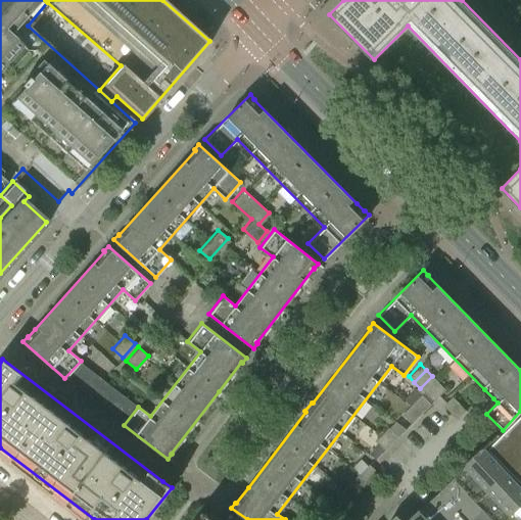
[(420,388),(426,394),(438,382),(432,376),(420,388)]
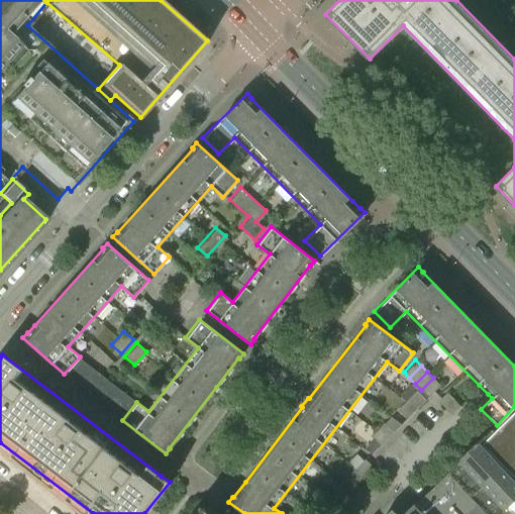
[(427,395),(432,390),(438,384),(433,378),(421,390),(427,395)]
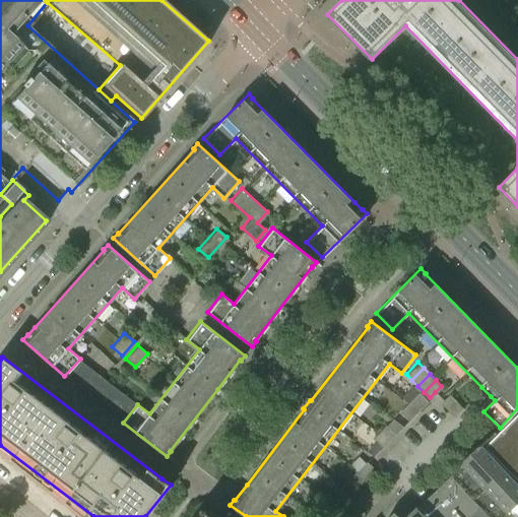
[(411,398),(421,407),(427,400),(417,391),(411,398)]
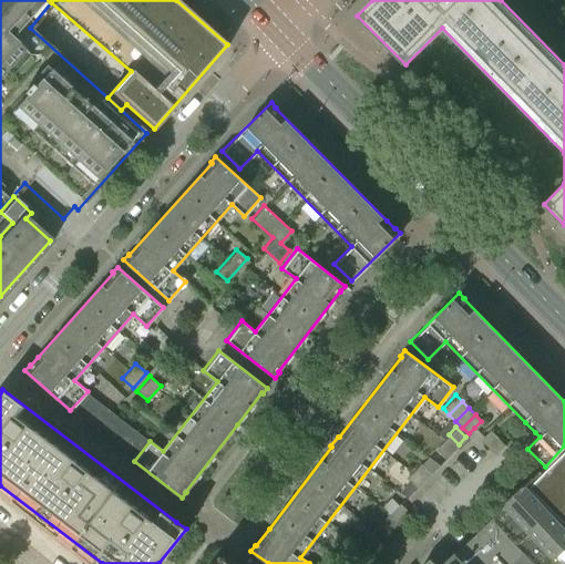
[(489,429),(482,436),(480,439),(486,447),(496,437),(489,429)]
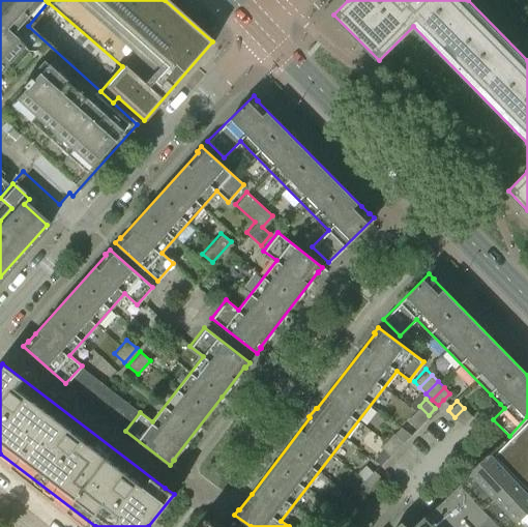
[(415,410),(413,412),(422,421),(429,415),(419,406),(415,410)]
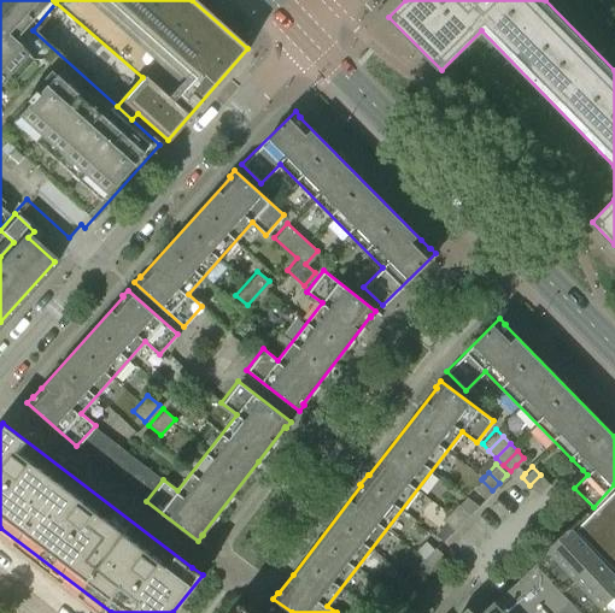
[(538,493),(548,482),(540,475),(529,485),(538,493)]
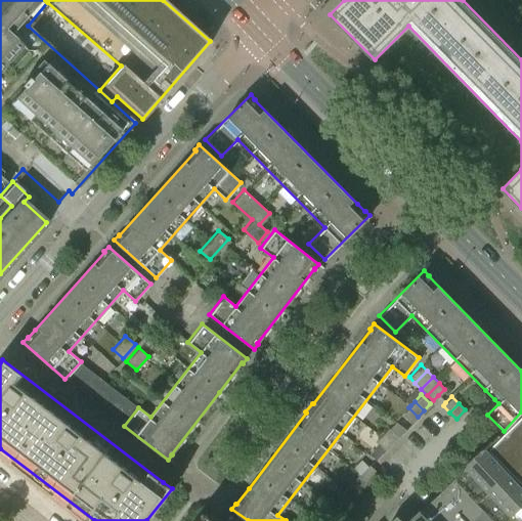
[(401,414),(410,423),(418,417),(408,407),(401,414)]
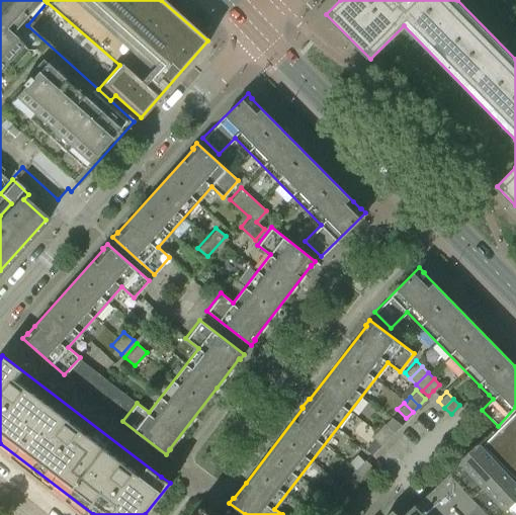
[(515,409),(481,444),(495,458),(515,479),(515,409)]
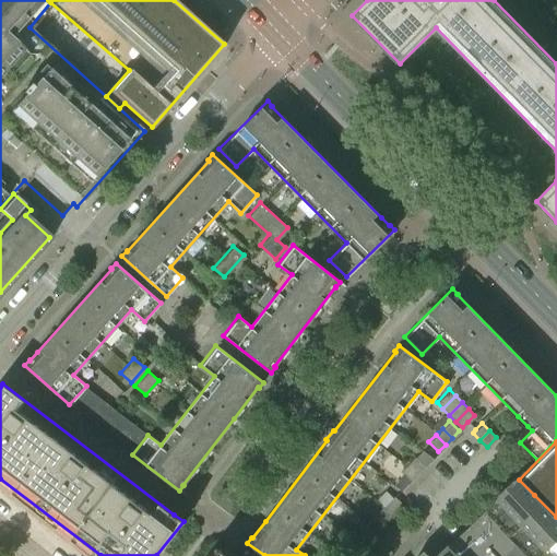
[(417,473),(424,465),(414,456),(407,463),(417,473)]
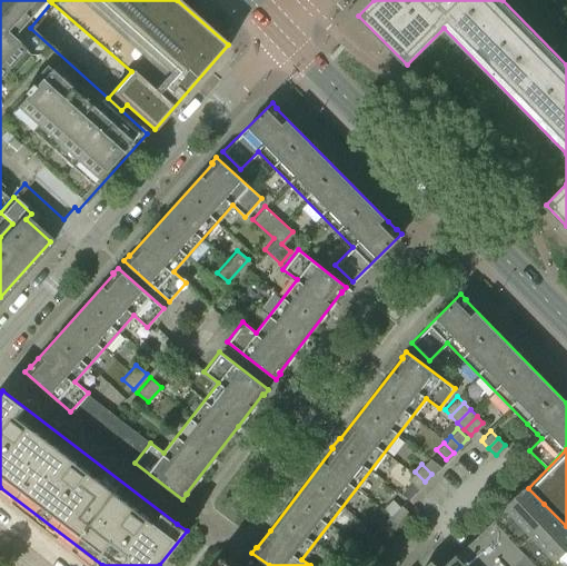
[(417,488),(425,482),(415,472),(407,478),(417,488)]
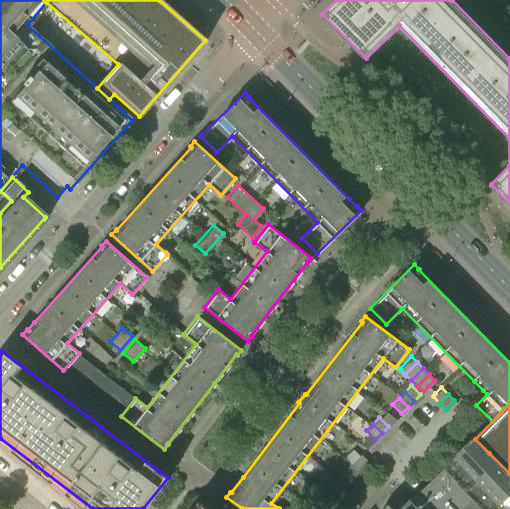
[(509,508),(509,478),(503,471),(472,438),(454,454),(455,455),(442,467),(464,490),(481,508),(509,508)]
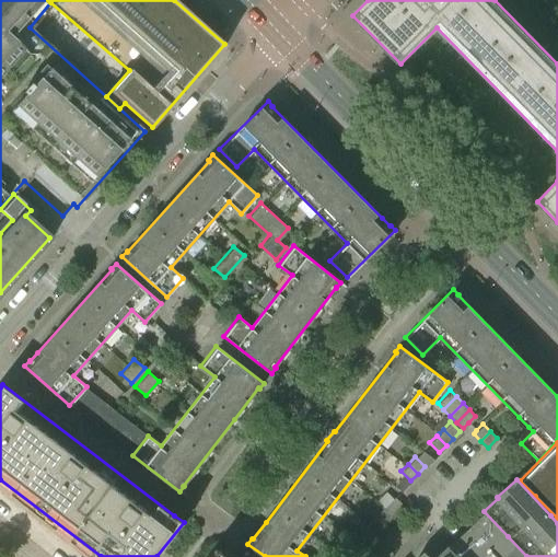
[(404,506),(394,496),(387,503),(396,513),(404,506)]
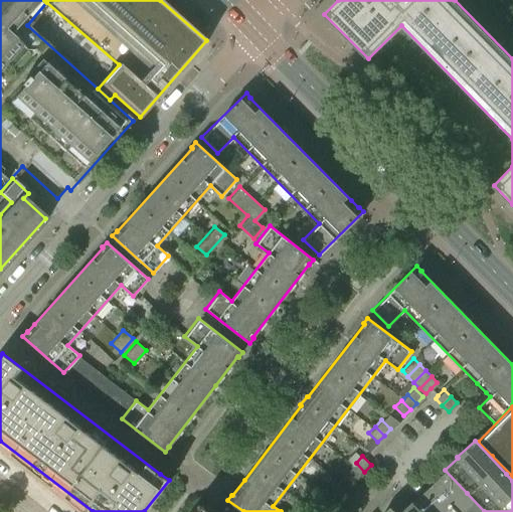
[(358,478),(364,472),(356,463),(349,469),(358,478)]
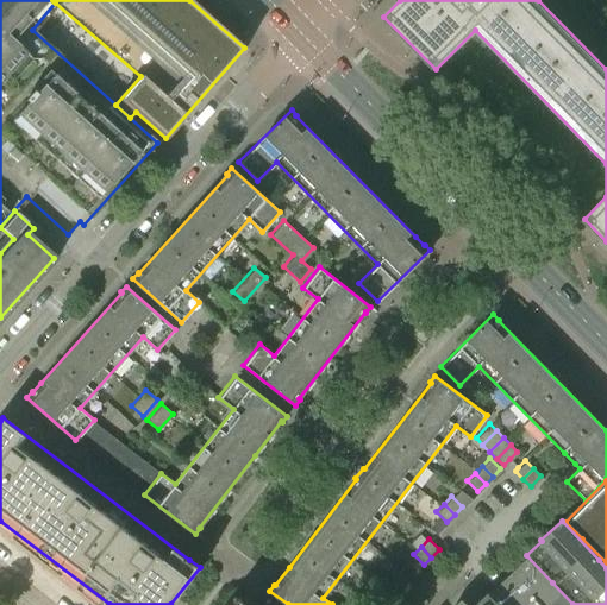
[(392,575),(401,586),(410,579),(399,568),(392,575)]
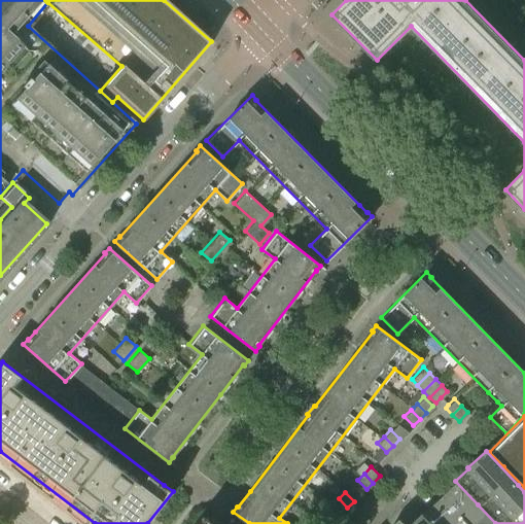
[(341,515),(347,508),(339,498),(331,505),(341,515)]
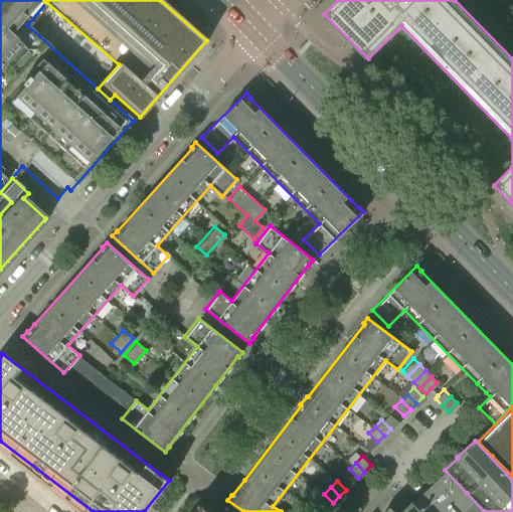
[(484,511),(467,493),(446,511),(484,511)]
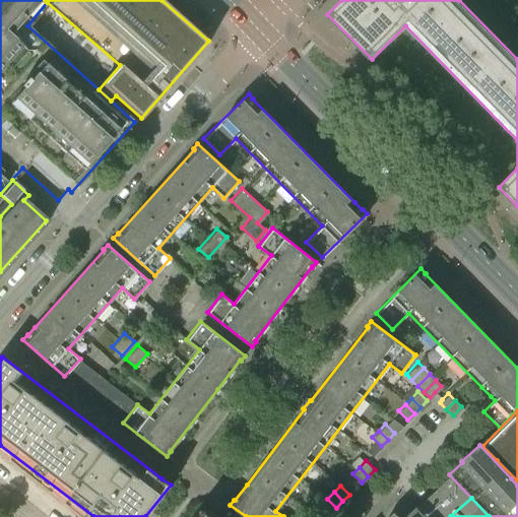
[(431,516),(418,505),(405,516),(431,516)]
